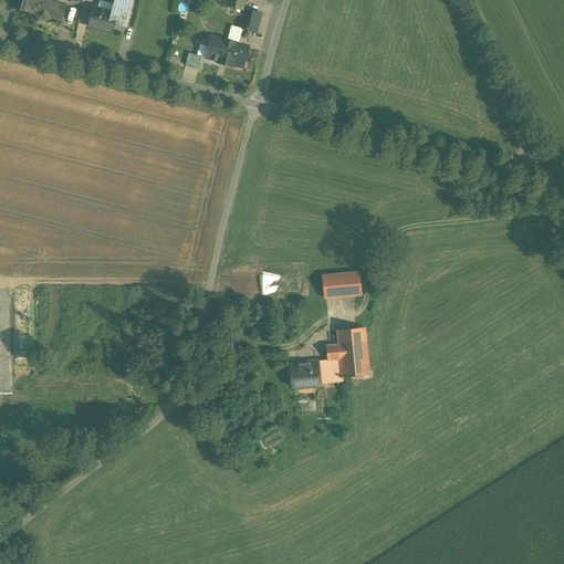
[(7,0),(6,7),(32,14),(31,19),(49,23),(50,19),(60,21),(64,6),(44,0),(7,0)]
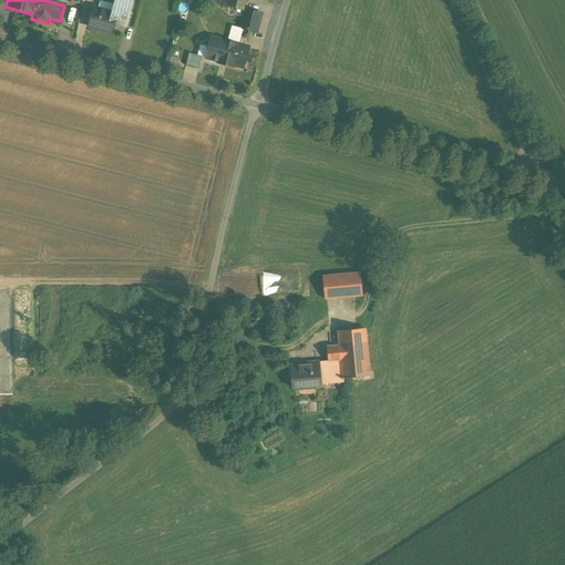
[(123,27),(130,2),(121,0),(111,0),(109,10),(92,4),(86,28),(112,34),(114,24),(123,27)]
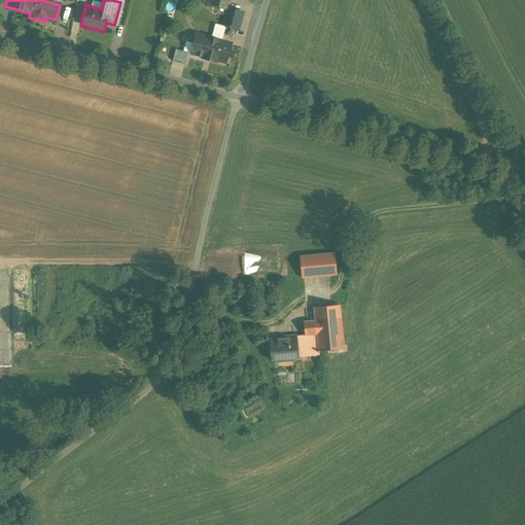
[(237,27),(242,8),(230,5),(224,23),(237,27)]
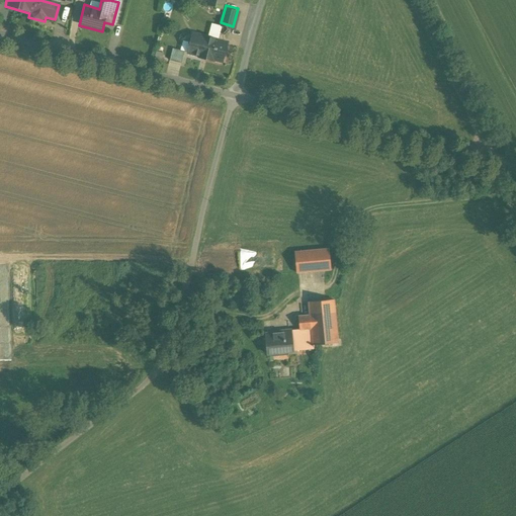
[(225,40),(191,32),(186,51),(221,60),(225,40)]
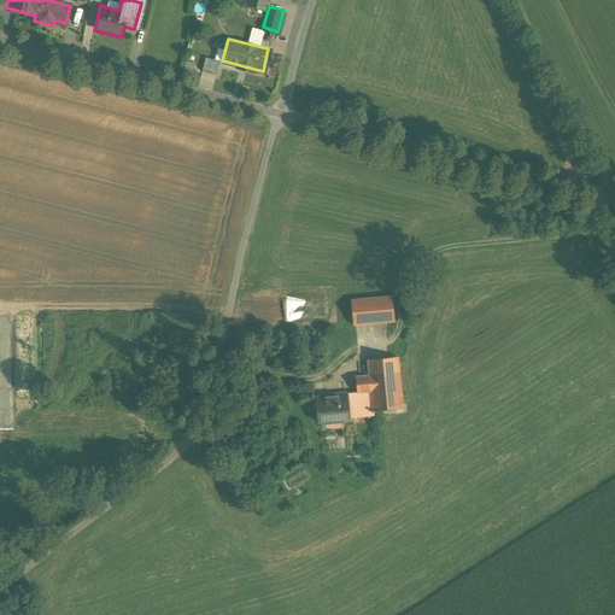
[(390,296),(349,299),(351,326),(392,322),(390,296)]
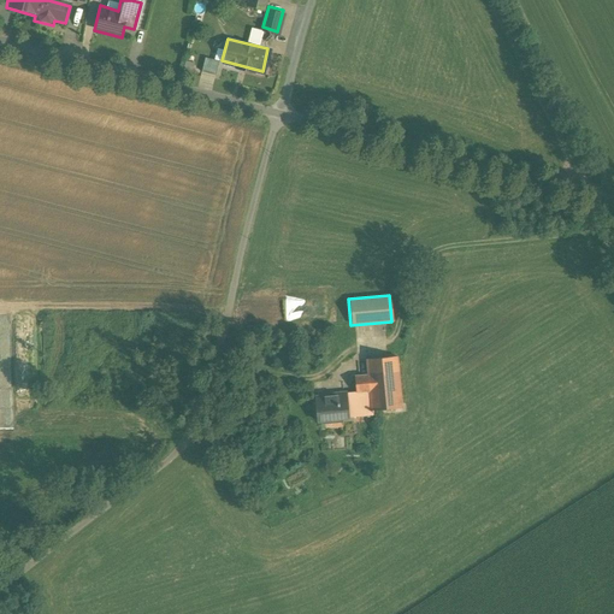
[(400,355),(365,359),(367,378),(355,379),(356,395),(348,396),(349,415),(406,411),(400,355)]
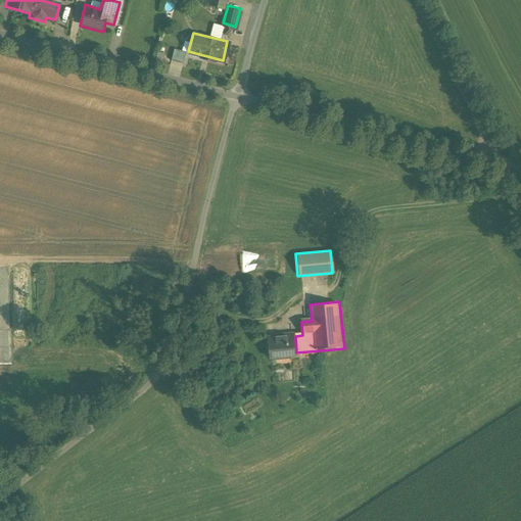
[(268,333),(270,362),(297,360),(296,352),(295,336),(295,331),(268,333)]
